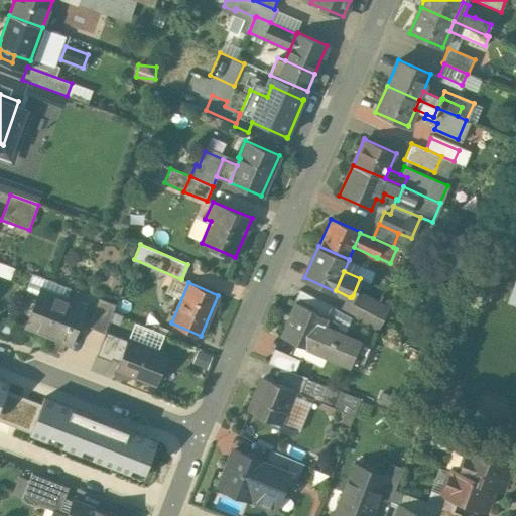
[(66,299),(39,289),(26,325),(72,343),(85,306),(66,299)]
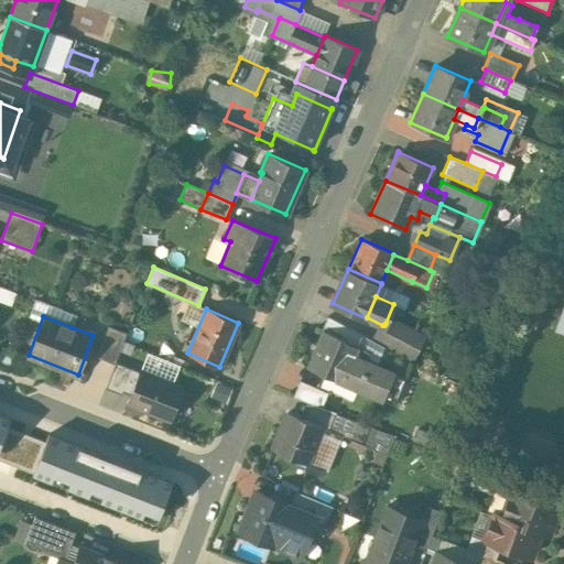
[(361,334),(327,316),(322,328),(357,344),(361,334)]
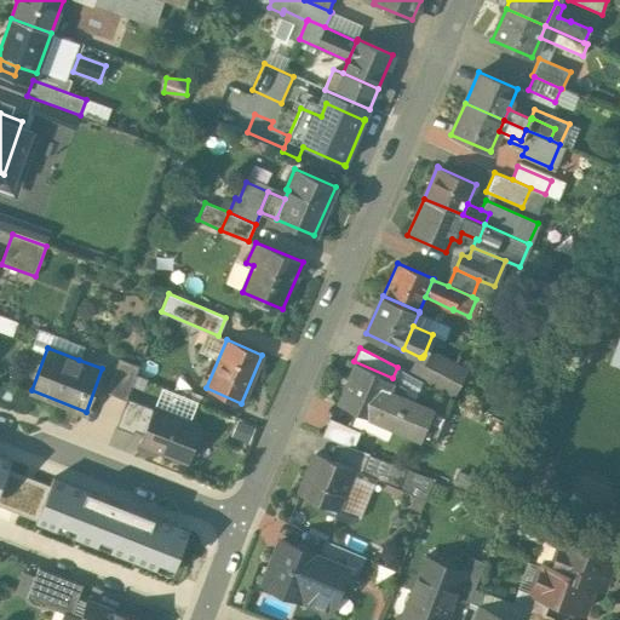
[(463,372),(424,355),(423,357),(420,357),(419,361),(412,375),(420,379),(451,395),(463,372)]
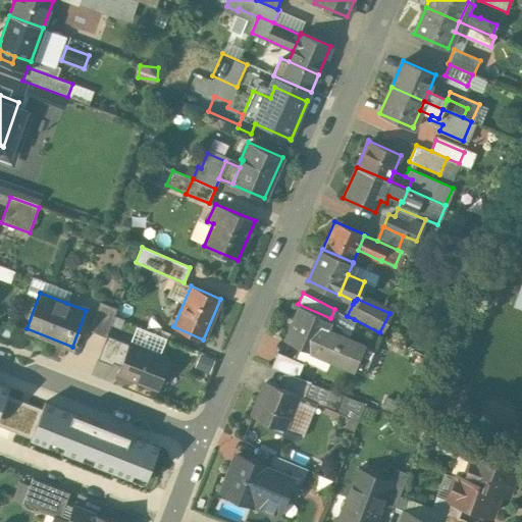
[(117,308),(100,302),(89,330),(106,336),(106,335),(117,308)]
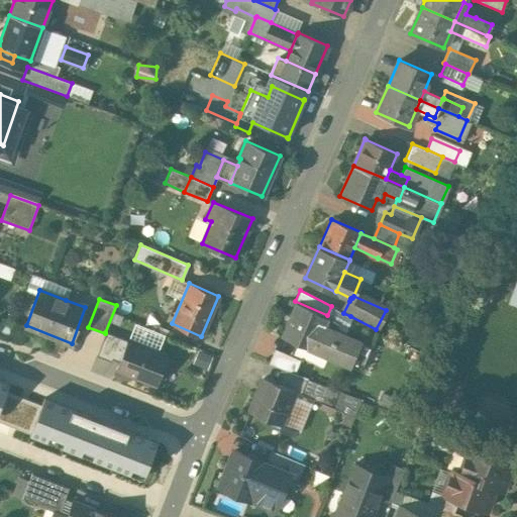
[(327,315),(295,302),(281,336),(312,349),(327,315)]
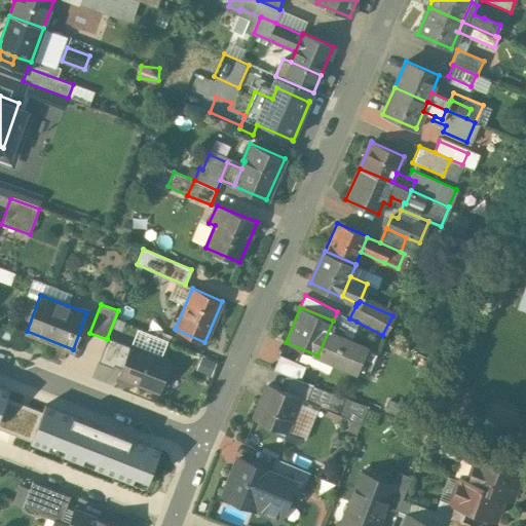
[(349,318),(337,311),(333,321),(317,355),(355,372),(367,346),(349,341),(357,322),(349,318)]
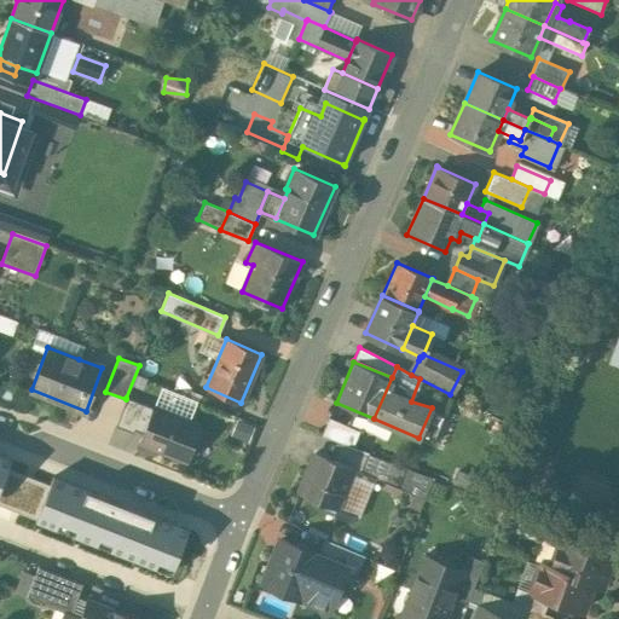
[(126,399),(116,423),(129,429),(131,427),(129,426),(139,404),(126,398),(126,399)]
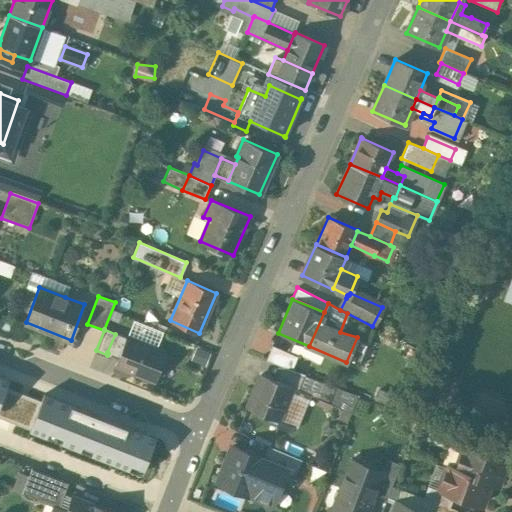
[(165,352),(127,337),(116,365),(154,381),(165,352)]
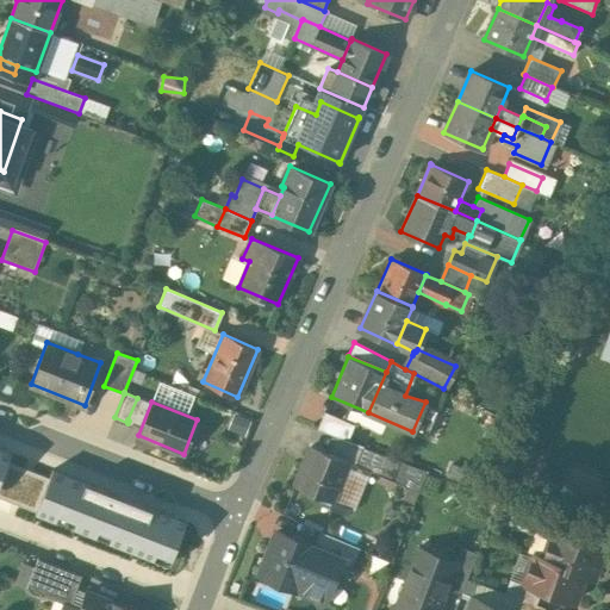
[(354,424),(324,411),(316,429),(347,441),(354,424)]
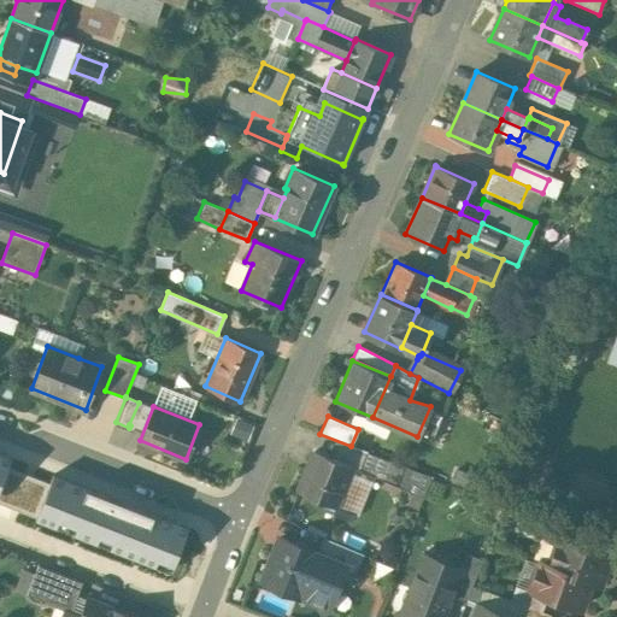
[(352,465),(313,451),(298,491),(335,506),(352,465)]
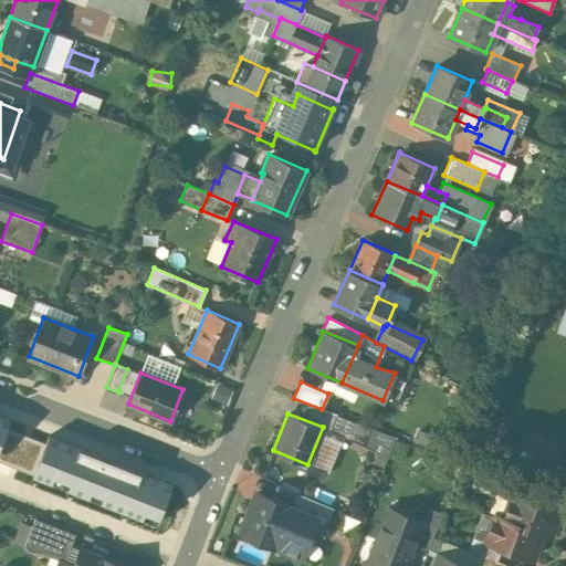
[(396,437),(336,413),(328,431),(388,456),(396,437)]
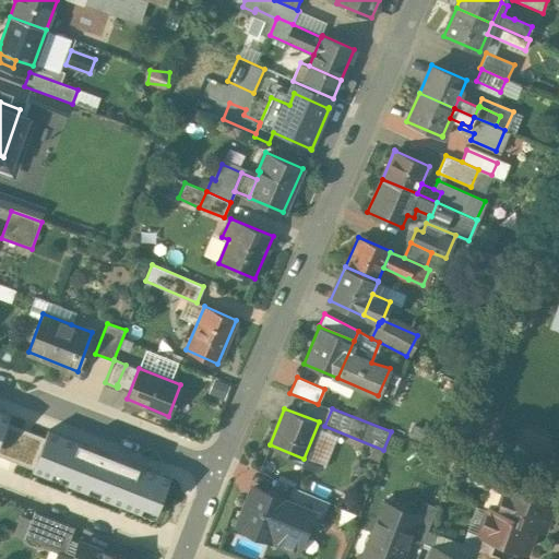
[(20,427),(0,419),(0,454),(8,459),(20,427)]
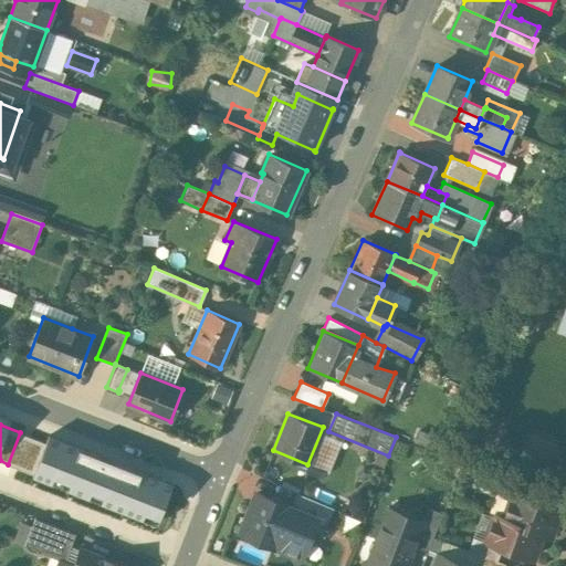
[(53,446),(28,436),(16,467),(41,477),(53,446)]
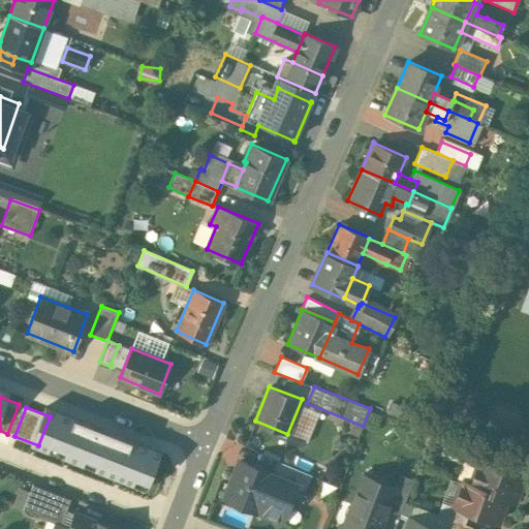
[(102,429),(53,409),(50,416),(38,445),(88,465),(102,429)]
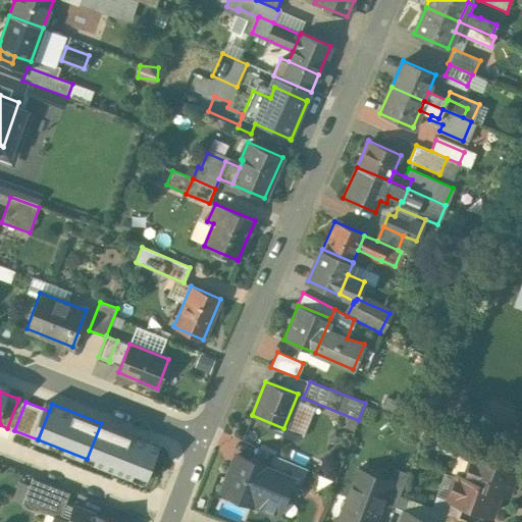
[(150,442),(101,423),(87,459),(136,478),(150,442)]
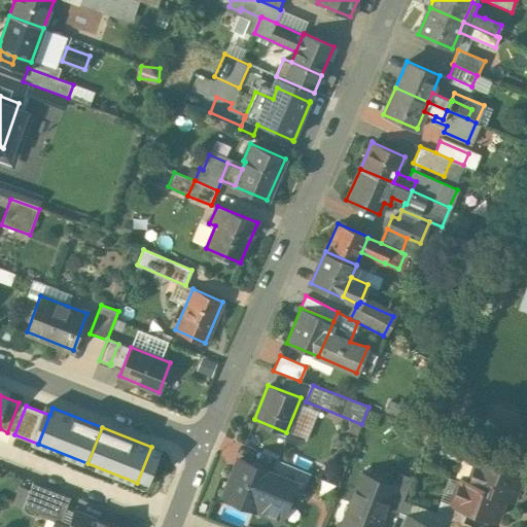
[(508,459),(482,449),(477,460),(504,470),(508,459)]
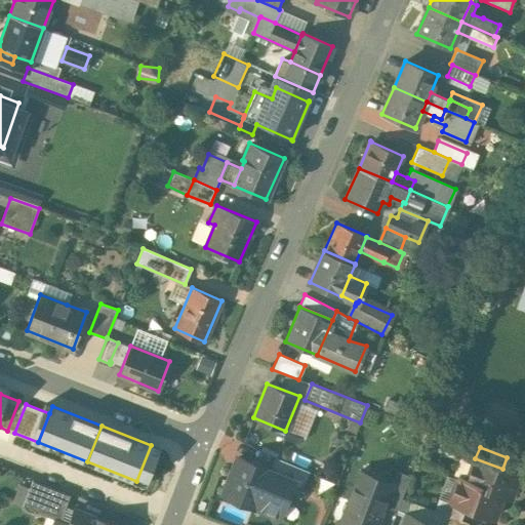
[(270,470),(237,456),(221,494),(255,508),(255,507),(270,472),(271,471),(270,470)]
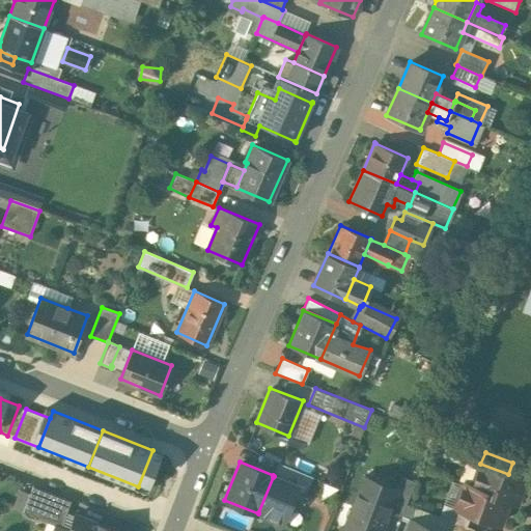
[(312,476),(278,462),(273,475),(274,476),(273,477),(297,486),(292,498),(302,502),(312,476)]
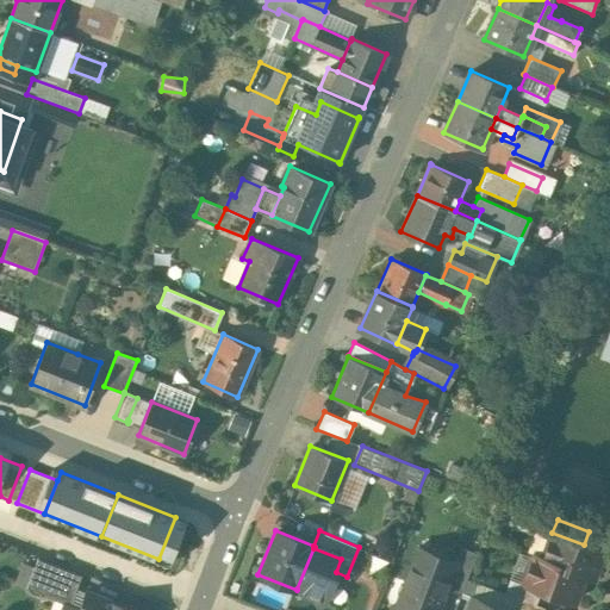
[(584,545),(552,533),(542,559),(542,560),(584,576),(584,577),(592,580),(598,565),(596,564),(601,551),(584,545)]
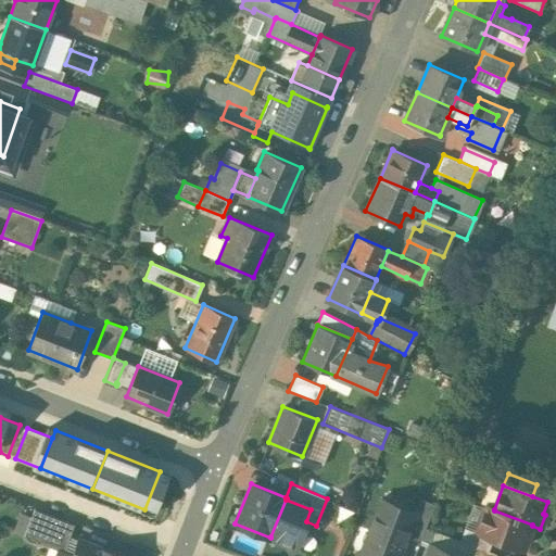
[(381,497),(361,553),(356,552),(354,555),(399,555),(404,542),(397,540),(409,507),(381,497)]
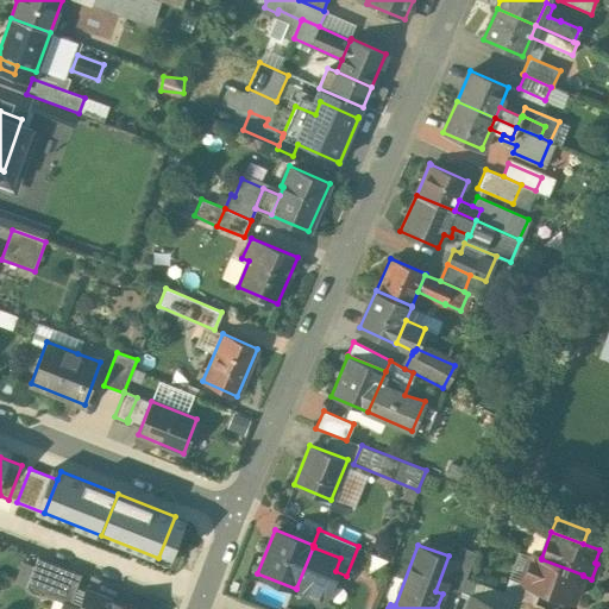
[(460,546),(444,588),(460,594),(476,552),(460,546)]
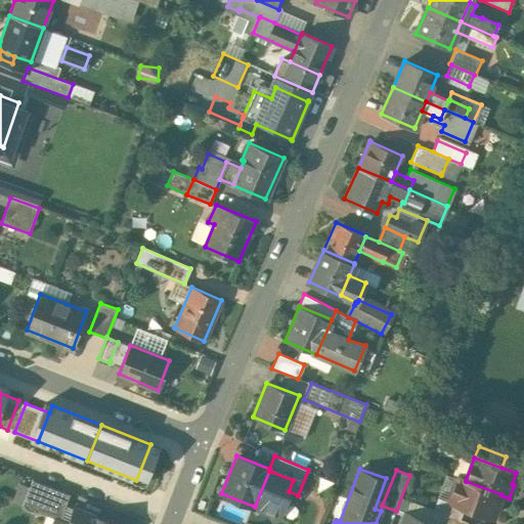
[(293,480),(269,471),(255,506),(278,515),(289,491),(293,480)]
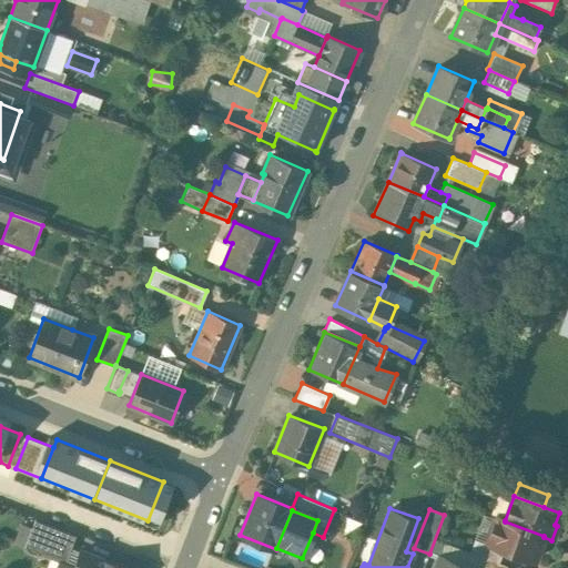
[(544,536),(505,521),(505,520),(497,518),(487,544),(531,561),(536,549),(538,550),(544,537),(544,536)]
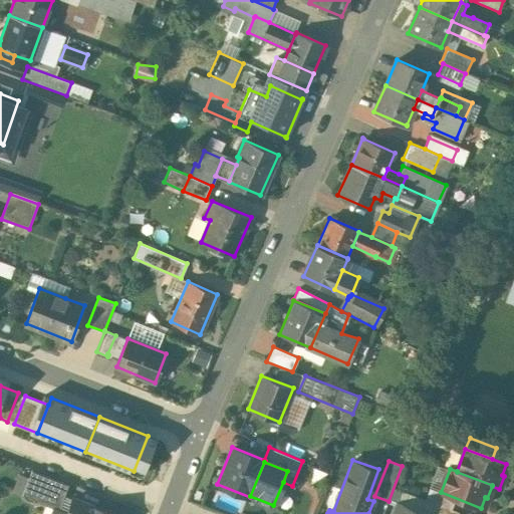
[(68,484),(31,470),(22,495),(38,501),(43,490),(63,498),(68,484)]
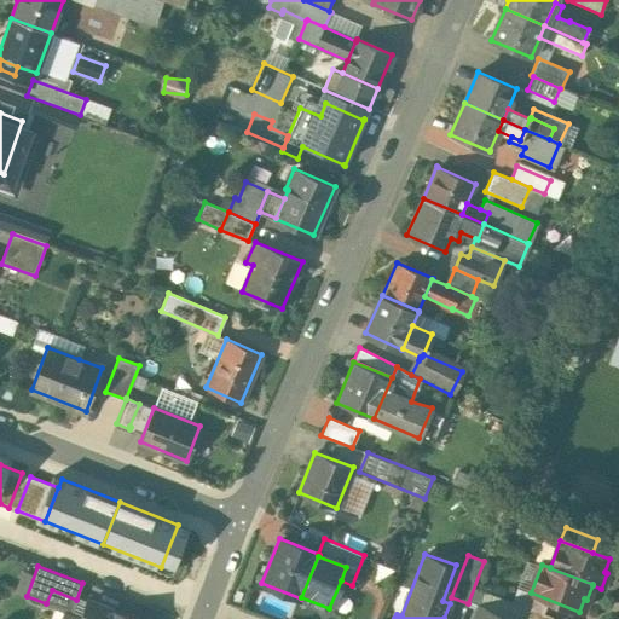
[(134,618),(86,601),(80,618),(79,618),(134,618)]
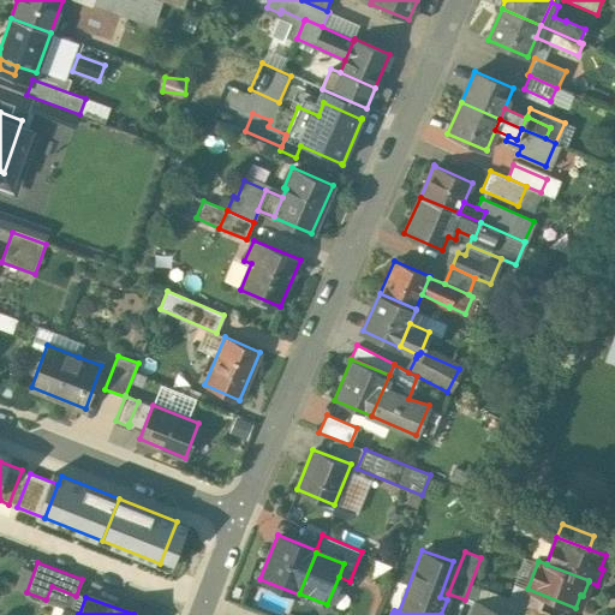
[(513,614),(477,601),(471,614),(513,614)]
